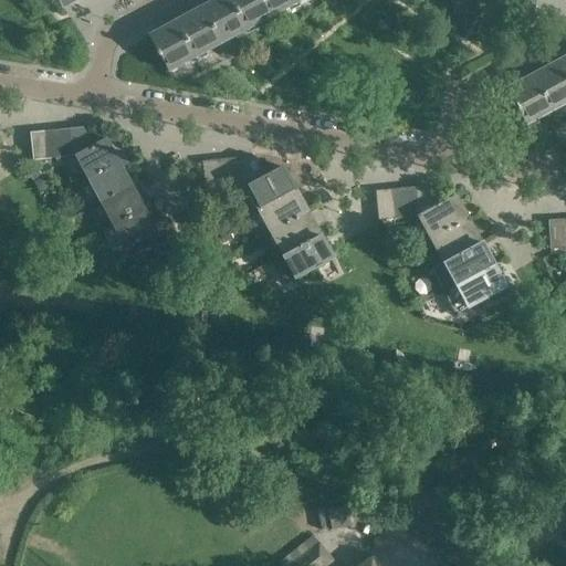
[(245,30),(229,0),(215,0),(200,8),(220,43),(245,30)]
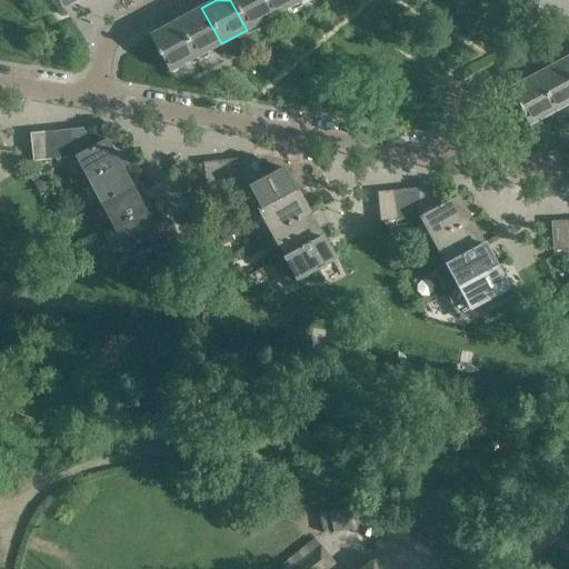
[(272,16),(263,0),(230,0),(247,30),(272,16)]
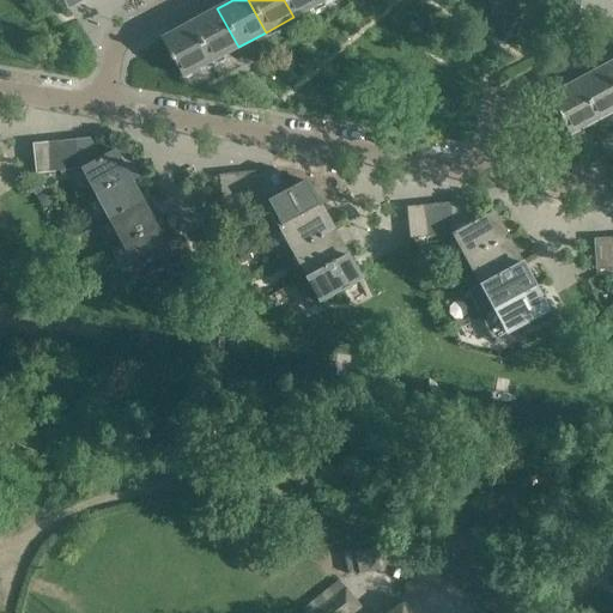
[(321,2),(320,0),(284,0),(293,17),(321,2)]
